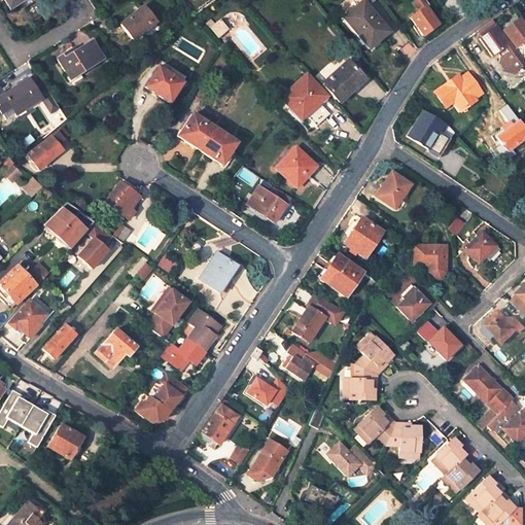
[(6,0),(11,6),(19,2),(25,10),(39,0),(6,0)]
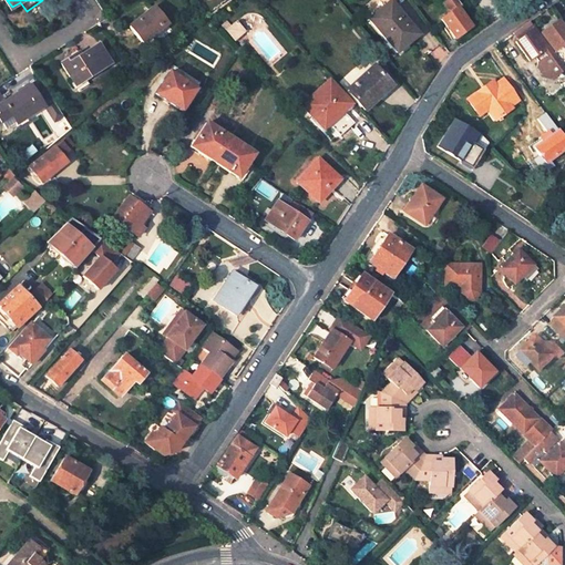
[(391,0),(371,17),(399,50),(420,32),(393,0),(391,0)]
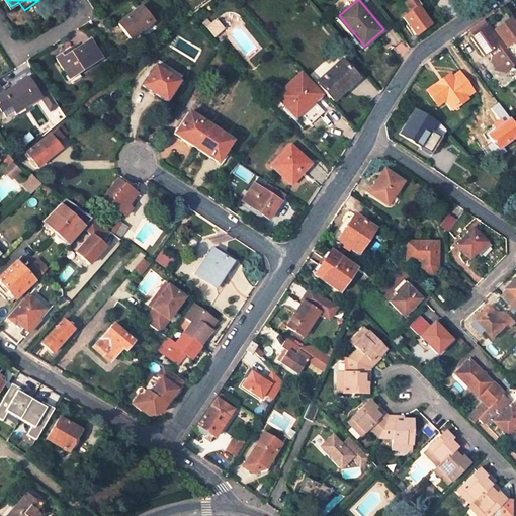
[(408,0),(414,9),(419,5),(423,2),(421,0),(408,0)]
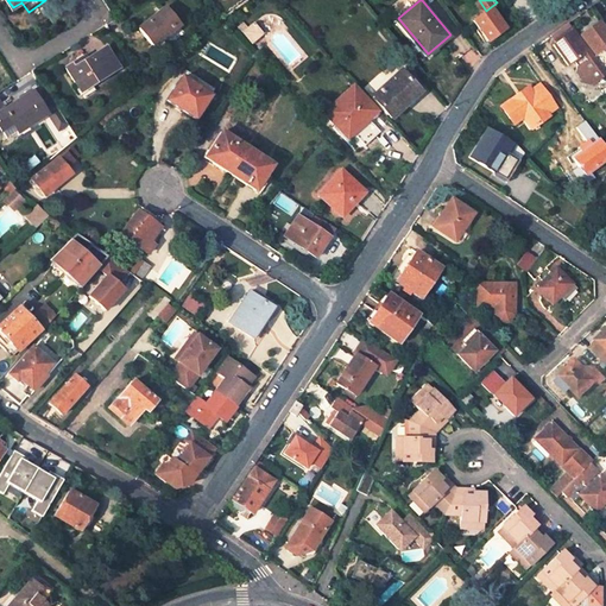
[(166,6),(141,26),(156,44),(181,24),(166,6)]
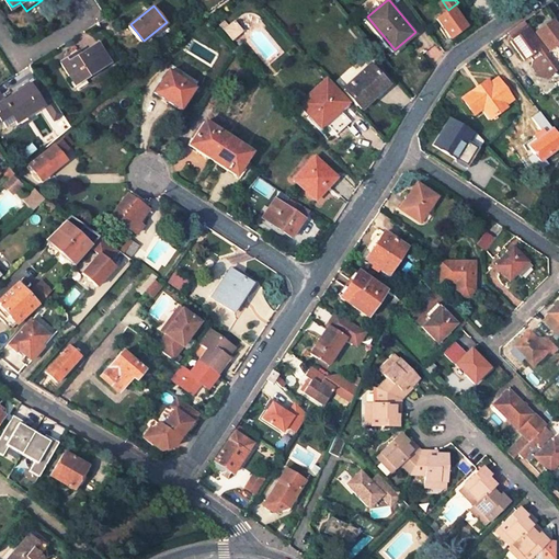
[(448,10),(438,16),(452,36),(467,25),(454,6),(448,10)]
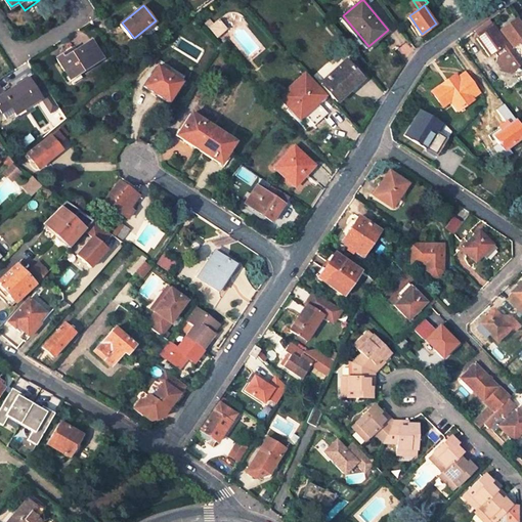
[(521,25),(515,15),(499,27),(513,46),(521,39),(521,25)]
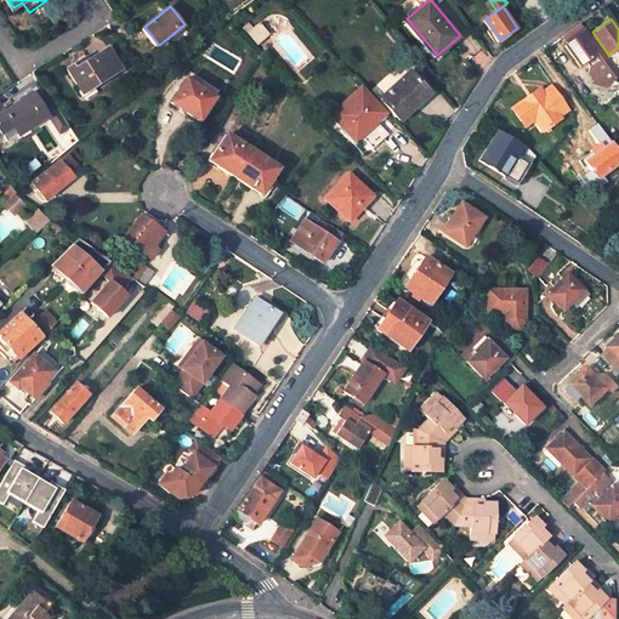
[(51,21),(37,29),(41,37),(55,27),(51,21)]
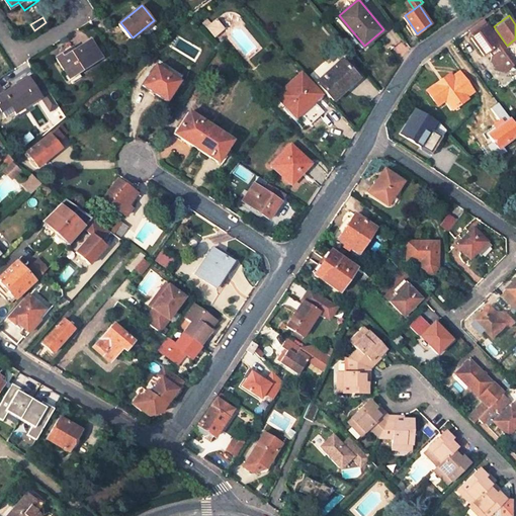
[(493,59),(500,70),(506,71),(515,64),(515,59),(509,51),(486,17),(470,28),(476,34),(474,36),(486,54),(492,50),(495,54),(493,59)]
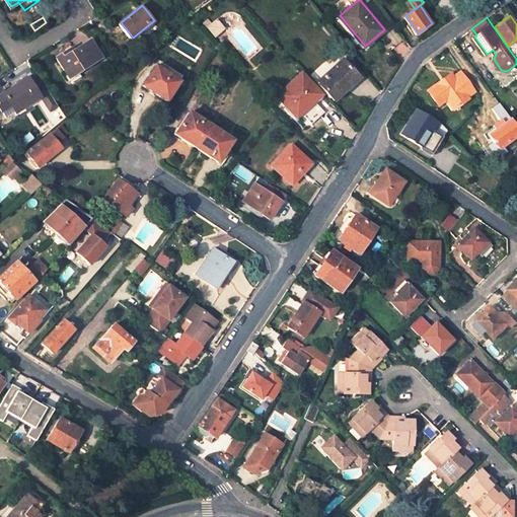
[(225,30),(216,19),(205,29),(215,40),(225,30)]
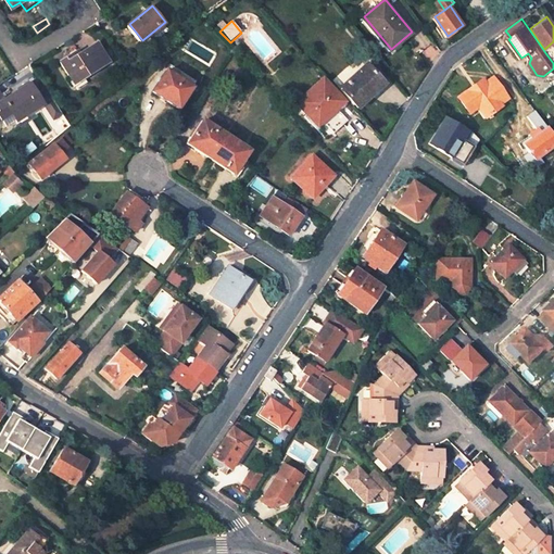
[(73,53),(62,60),(73,78),(82,72),(85,76),(110,60),(98,41),(80,52),(77,47),(71,51),(73,53)]
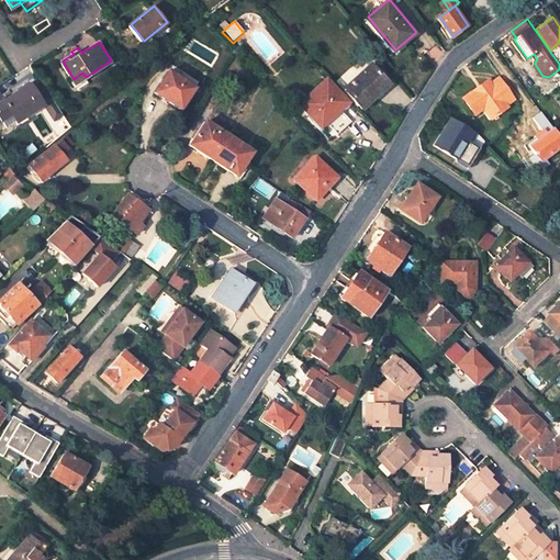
[(372,63),(345,88),(361,105),(376,92),(378,94),(390,82),(372,63)]
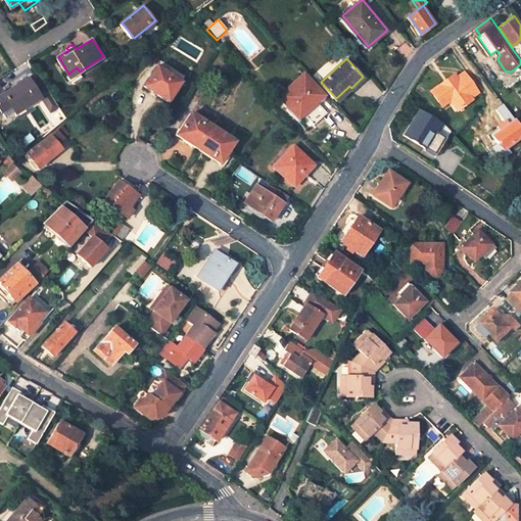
[(157,64),(145,85),(169,100),(182,80),(157,64)]
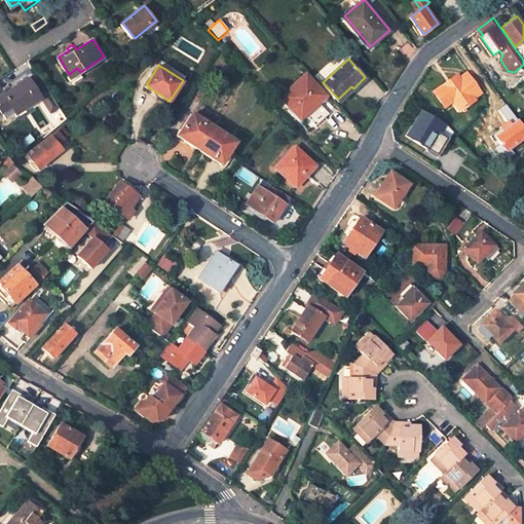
[(484,90),(470,71),(461,77),(459,74),(435,90),(445,105),(454,100),(458,96),(466,106),(477,99),(476,97),(484,90)]
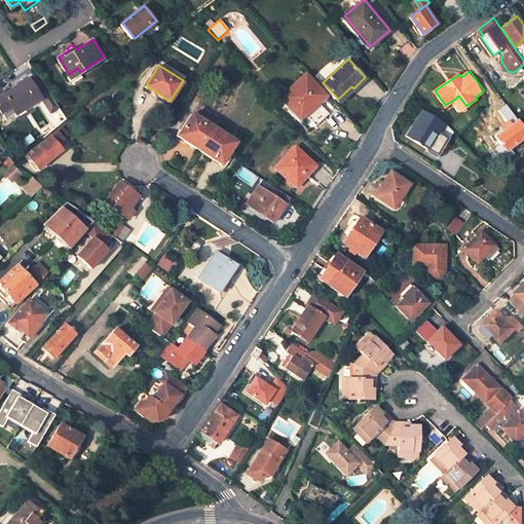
[(38,72),(30,77),(42,97),(50,91),(38,72)]
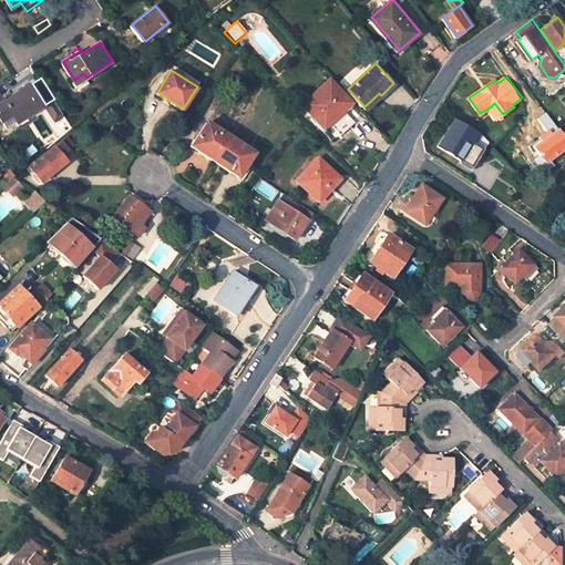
[(331,79),(305,103),(321,122),(319,124),(326,131),(356,105),(331,79)]
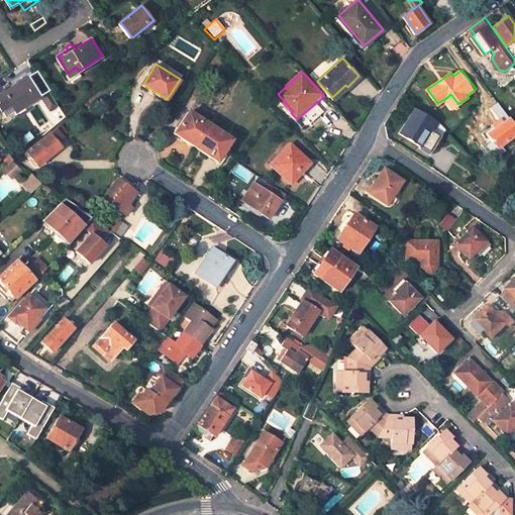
[(5,91),(4,92),(12,103),(17,111),(41,95),(29,76),(5,91)]
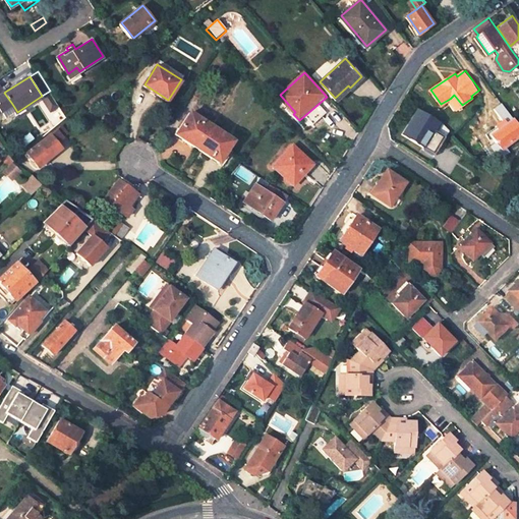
[(0,112),(12,104),(4,93),(5,92),(0,83),(0,112)]
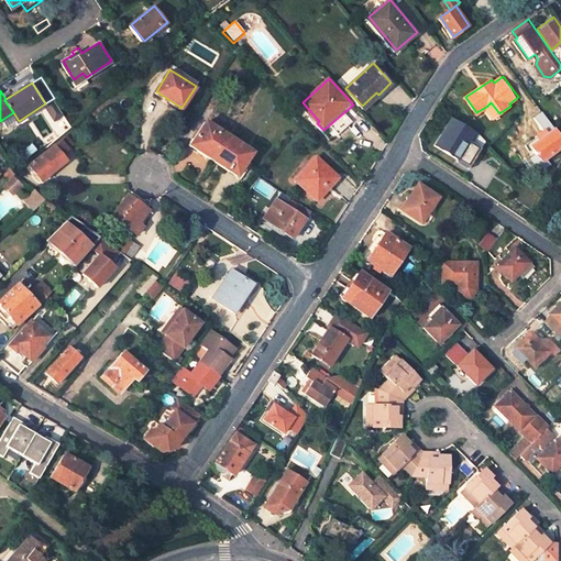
[(486,107),(494,118),(499,113),(491,102),(486,107)]
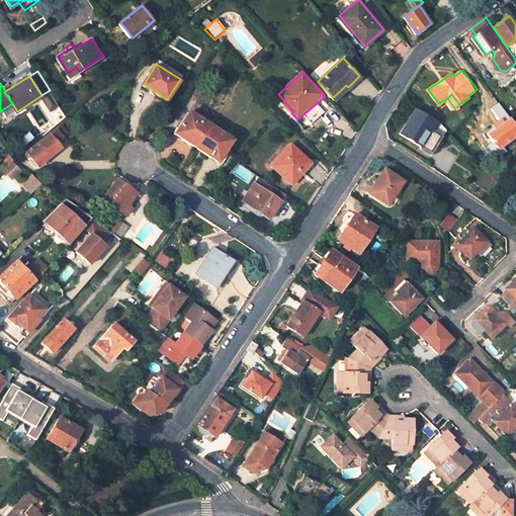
[(416,108),(401,133),(421,145),(432,152),(442,136),(431,130),(436,121),(416,108)]
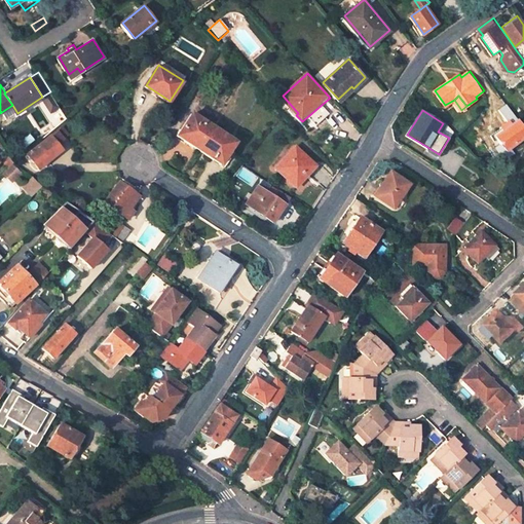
[(193,112),(178,134),(200,149),(215,126),(193,112)]
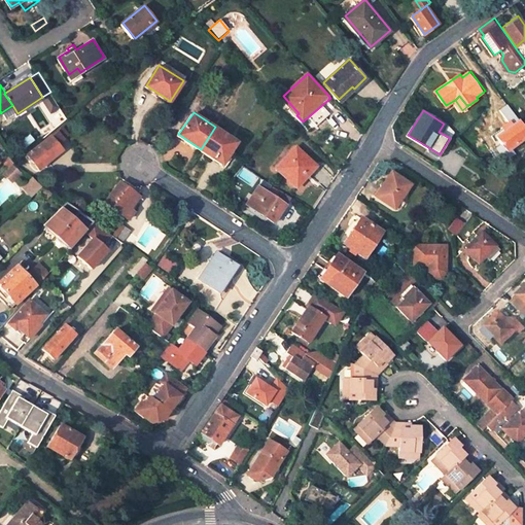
[(215,127),(201,149),(223,164),(238,141),(219,129),(224,120),(220,117),(215,127)]
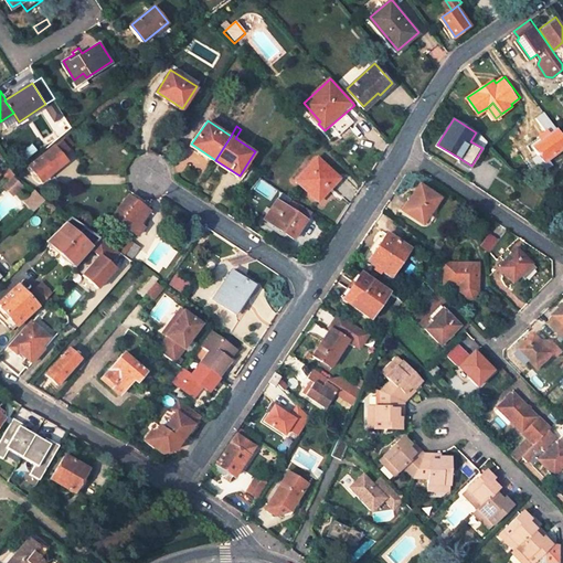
[(542,139),(534,146),(545,160),(562,148),(562,135),(558,128),(550,134),(548,129),(539,136),(542,139)]
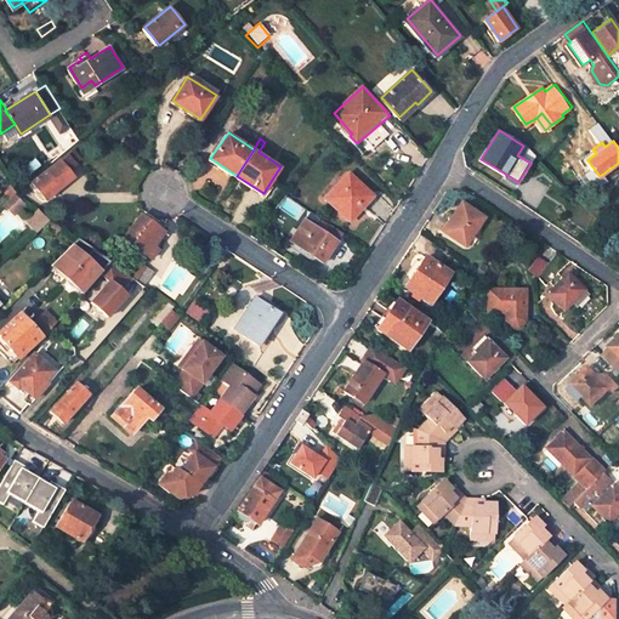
[(75,148),(34,181),(47,198),(75,175),(71,169),(78,163),(77,162),(83,158),(75,148)]
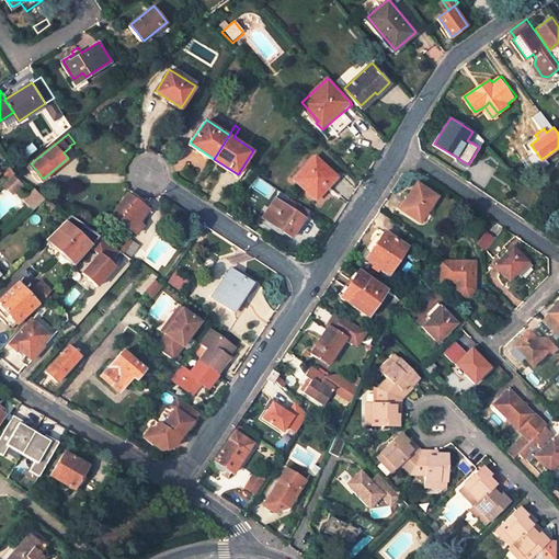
[(316,156),(296,178),(317,197),(338,175),(316,156)]
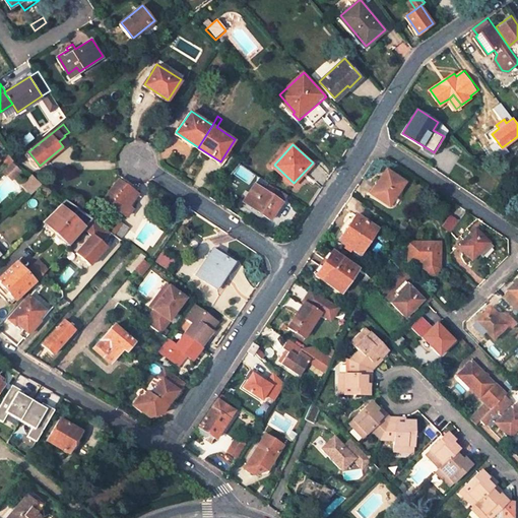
[(433,154),(434,152),(423,145),(422,148),(433,154)]
